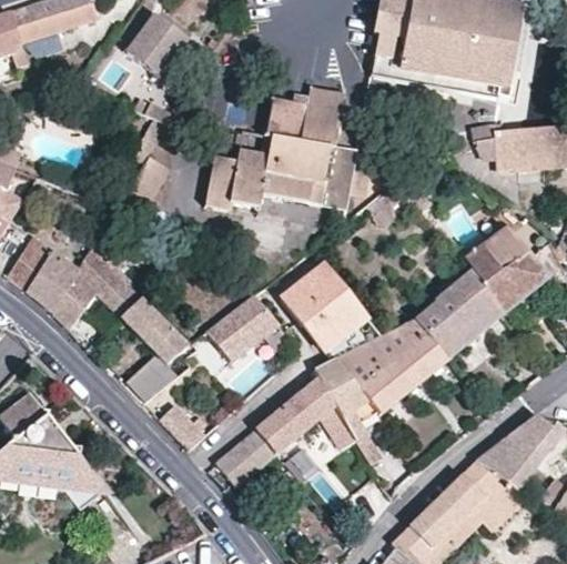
[(99,18),(92,0),(41,0),(11,11),(21,41),(23,41),(99,18)]
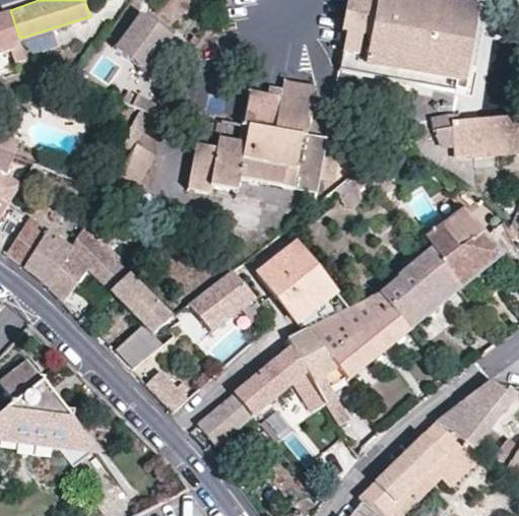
[(463,90),(478,8),(437,0),(347,0),(342,29),(346,30),(343,52),(359,54),(358,61),(455,79),(454,88),(463,90)]
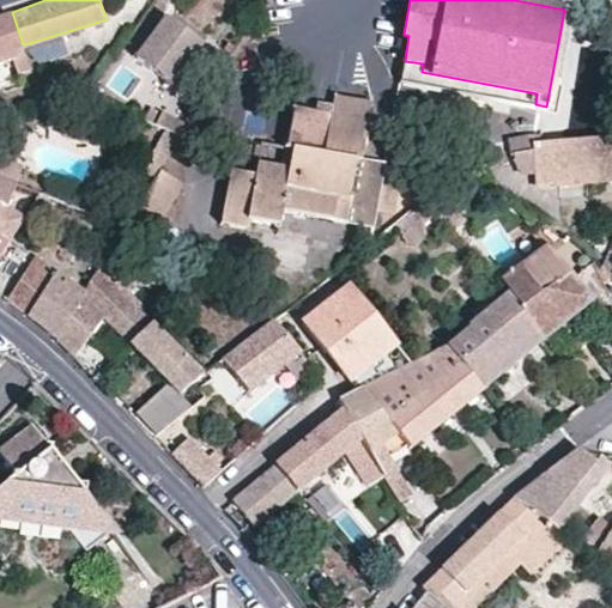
[(23,44),(12,12),(0,14),(0,60),(16,56),(23,44)]
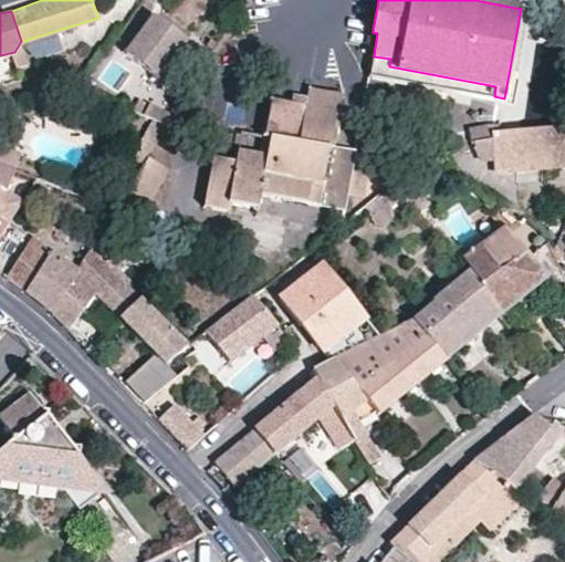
[(160,76),(189,38),(154,12),(126,50),(160,76)]
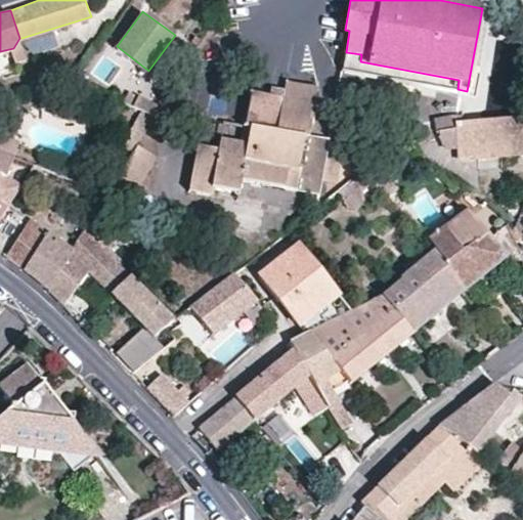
[(200,43),(203,39),(197,35),(193,39),(200,43)]
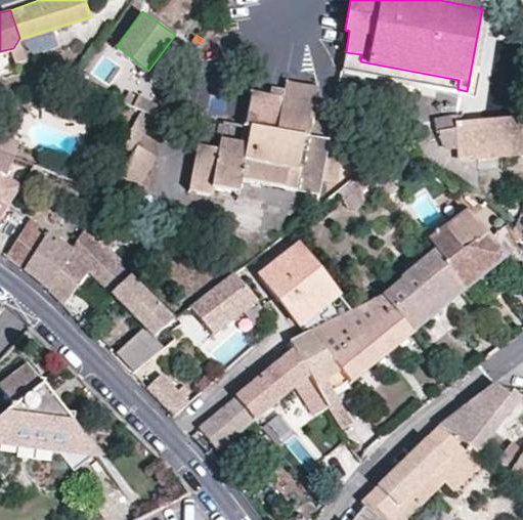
[(28,57),(22,38),(19,38),(13,48),(17,60),(28,57)]
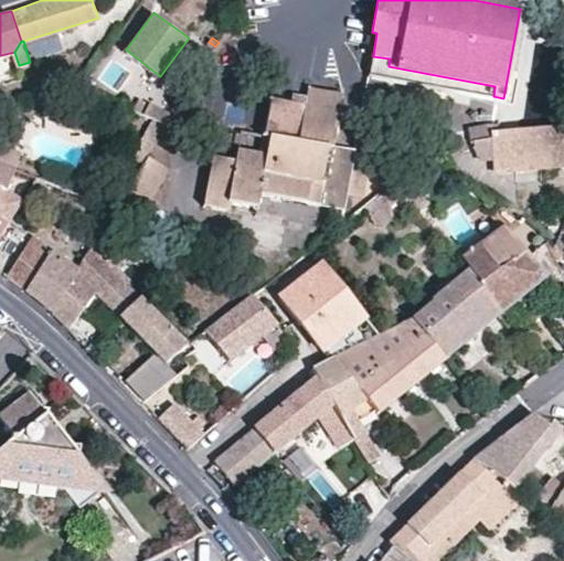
[(495,86),(389,66),(390,59),(373,56),(370,73),(493,96),(495,86)]
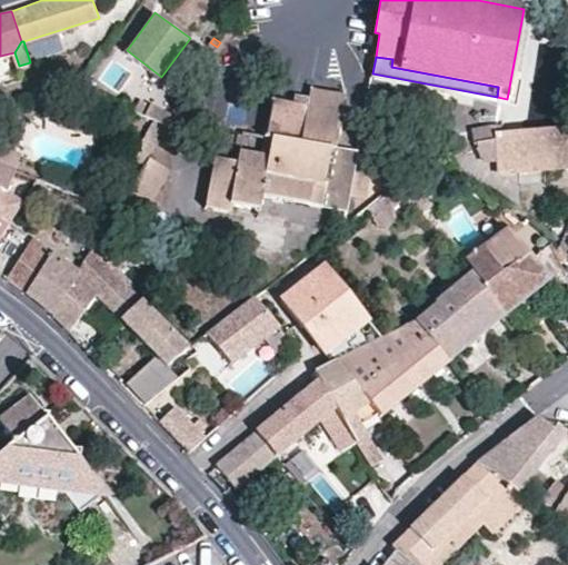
[(344,110),(347,90),(311,85),(308,103),(332,108),(344,110)]
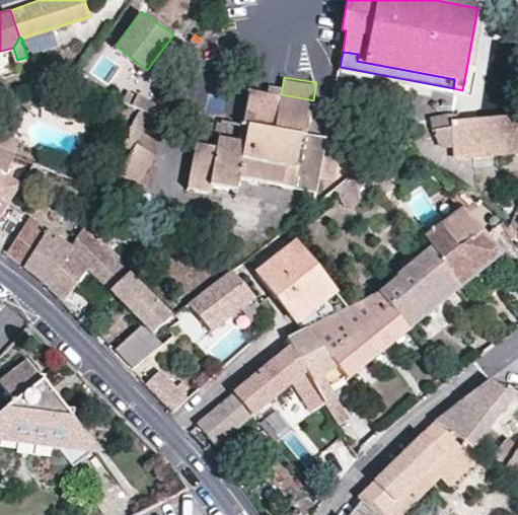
[(157,102),(128,87),(123,97),(141,106),(151,112),(157,102)]
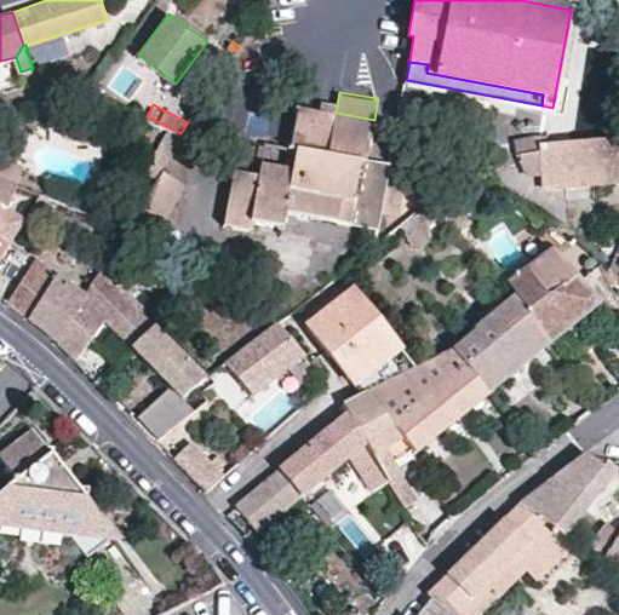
[(379,223),(390,161),(367,157),(356,155),(362,118),(336,113),(298,105),(292,139),(291,147),(297,148),(293,167),(285,166),(262,162),(259,172),(235,167),(224,223),(253,228),(256,218),(285,224),(288,208),(378,228),(379,223)]
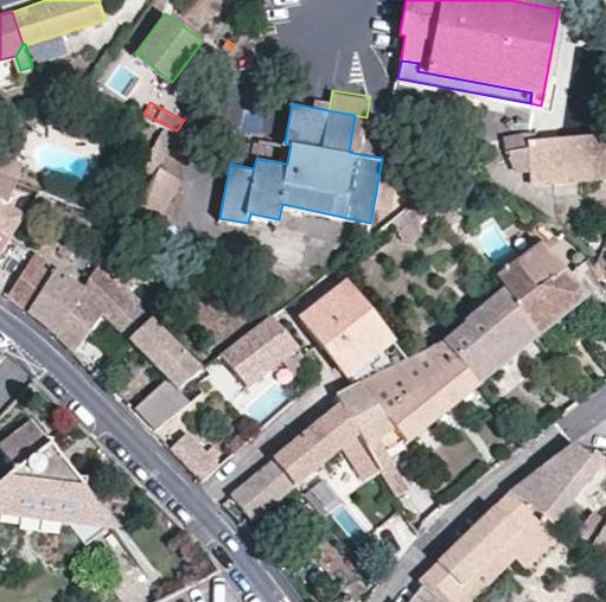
[(359,154),(367,117),(355,115),(349,152),(359,154)]
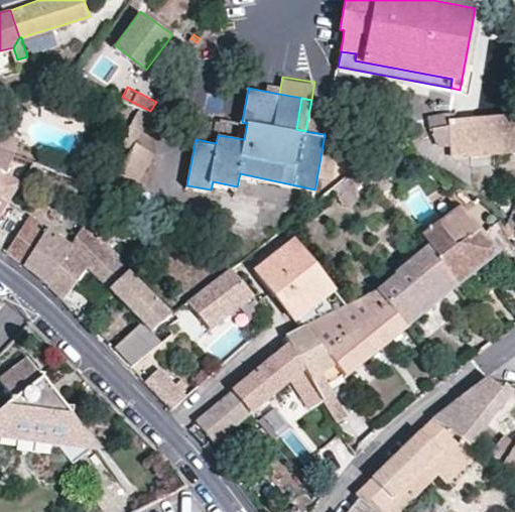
[(130,147),(150,111),(140,106),(120,142),(130,147)]
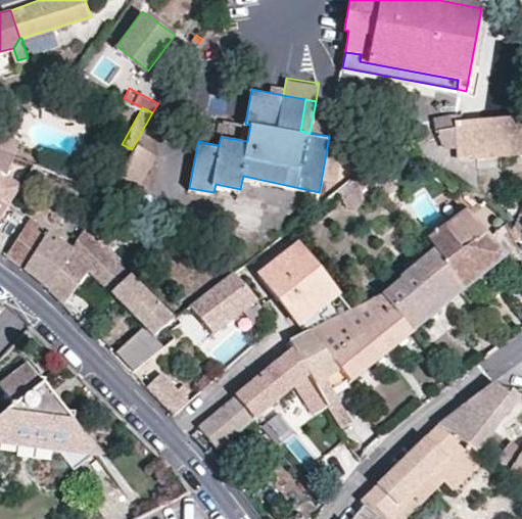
[(521,114),(461,120),(461,113),(452,113),(434,116),(435,123),(436,129),(438,129),(440,138),(443,144),(457,143),(457,154),(521,149),(521,114)]
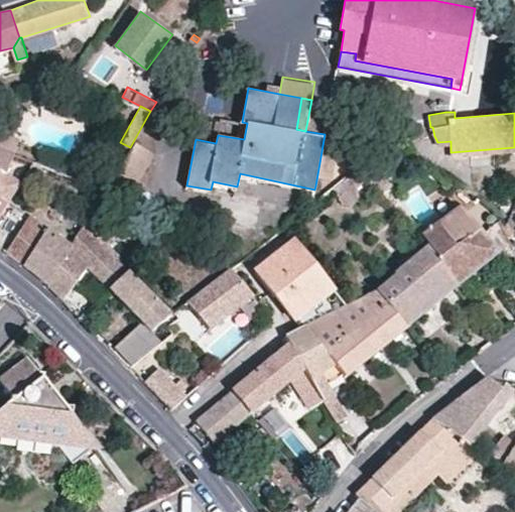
[(244,139),(247,123),(242,122),(240,122),(237,138),(244,139)]
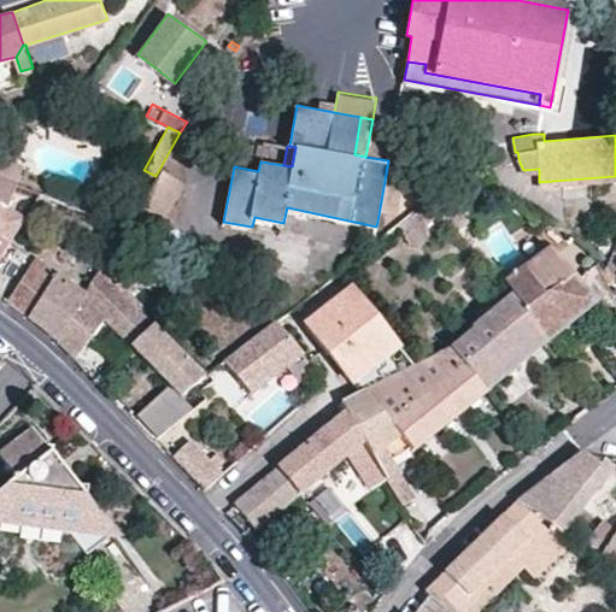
[(0,174),(18,182),(24,164),(0,156),(0,174)]
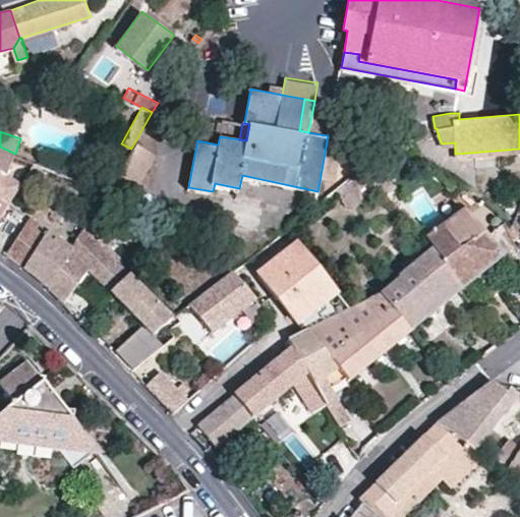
[(132,195),(156,153),(137,142),(114,185),(132,195)]
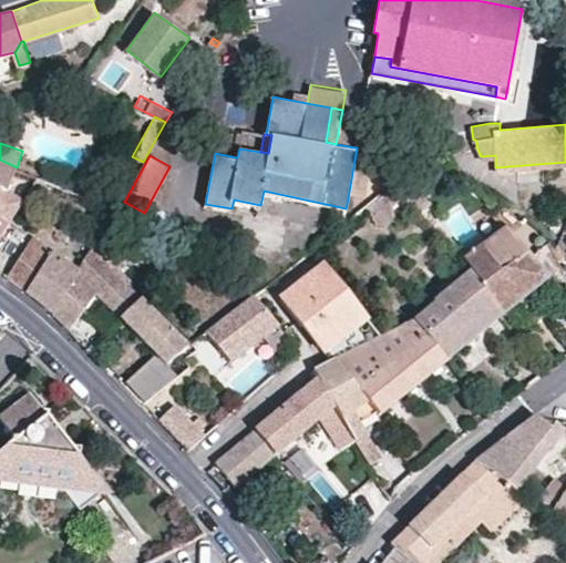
[(8,188),(17,167),(0,160),(0,214),(10,221),(23,198),(8,188)]
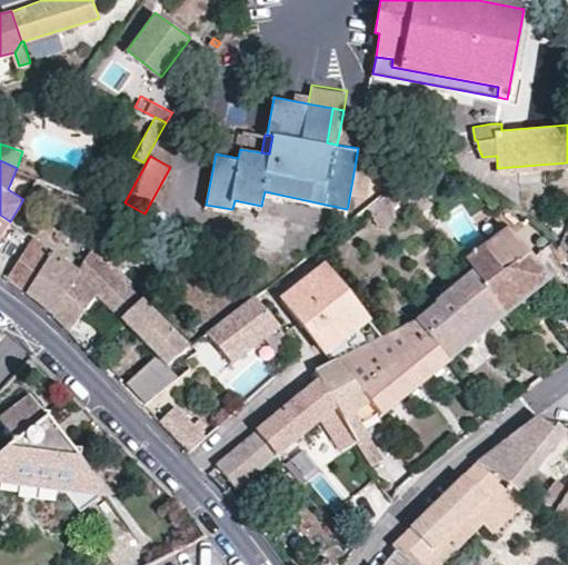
[(418,186),(427,179),(416,166),(395,182),(407,196),(419,209),(430,198),(418,186)]
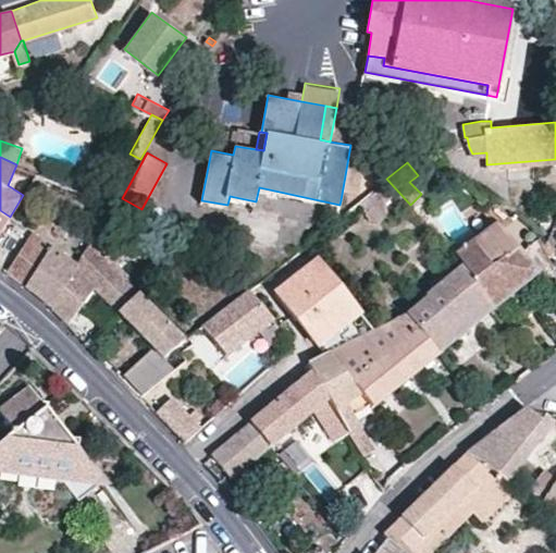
[(36,191),(46,175),(37,172),(28,186),(36,191)]
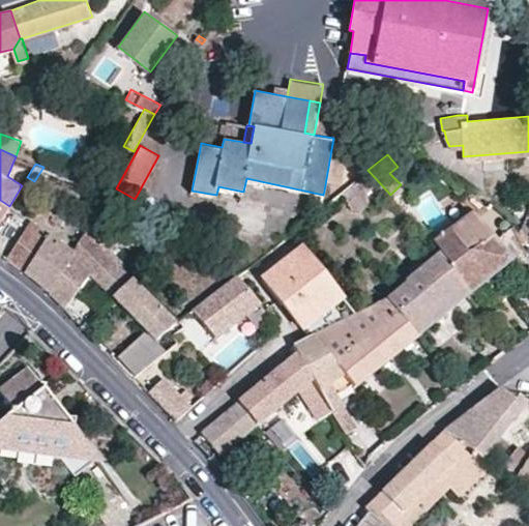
[(342,191),(353,181),(364,173),(357,164),(324,191),(323,195),(321,207),(342,191)]
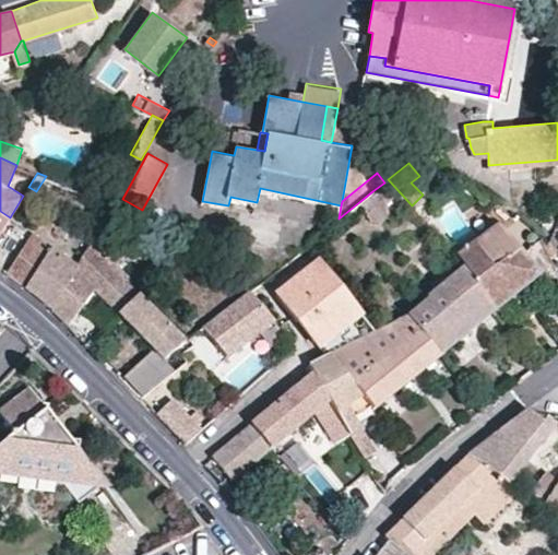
[(383,205),(400,192),(388,179),(384,182),(372,191),(383,205)]
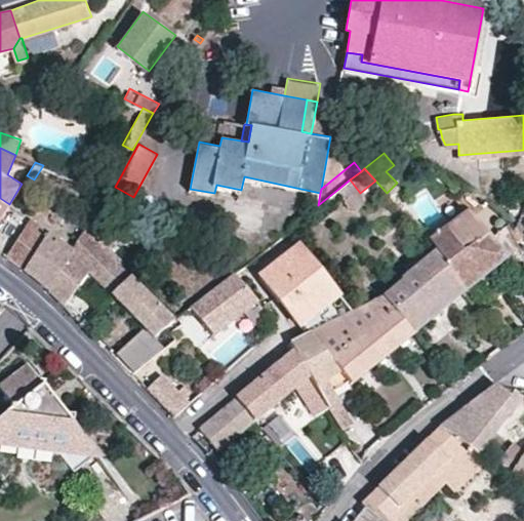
[(360,193),(350,179),(338,189),(354,209),(366,200),(360,193)]
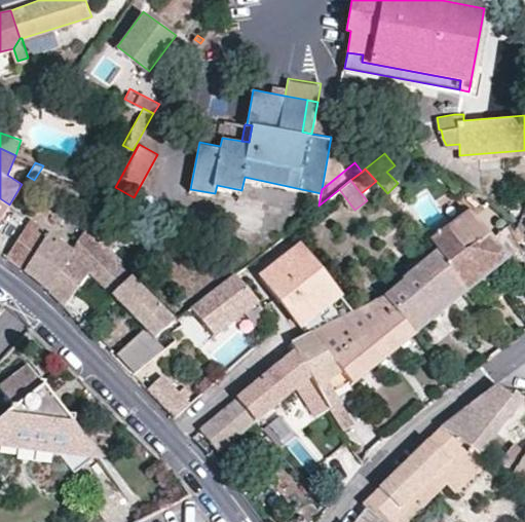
[(9,204),(0,198),(0,217),(1,218),(9,204)]
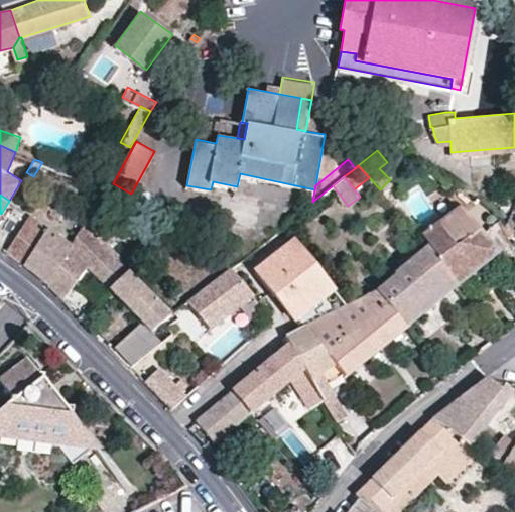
[(505,226),(501,219),(483,233),(462,206),(443,219),(427,231),(422,235),(424,237),(429,244),(459,283),(496,253),(507,266),(514,258),(514,248),(509,235),(505,226)]
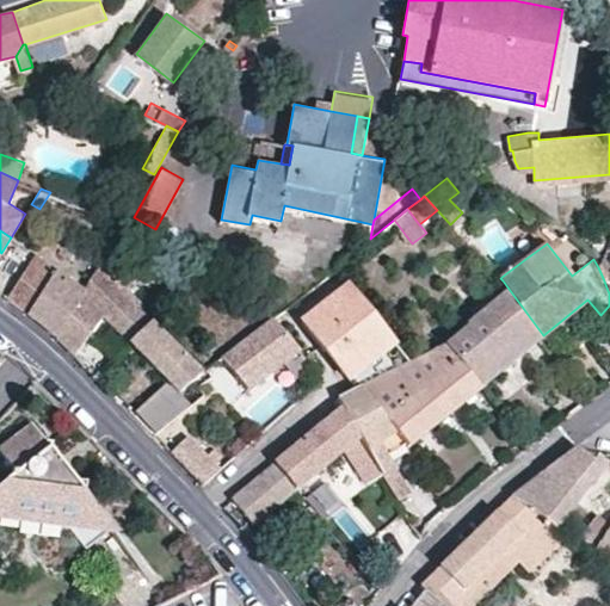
[(506,273),(525,259),(519,251),(500,265),(506,273)]
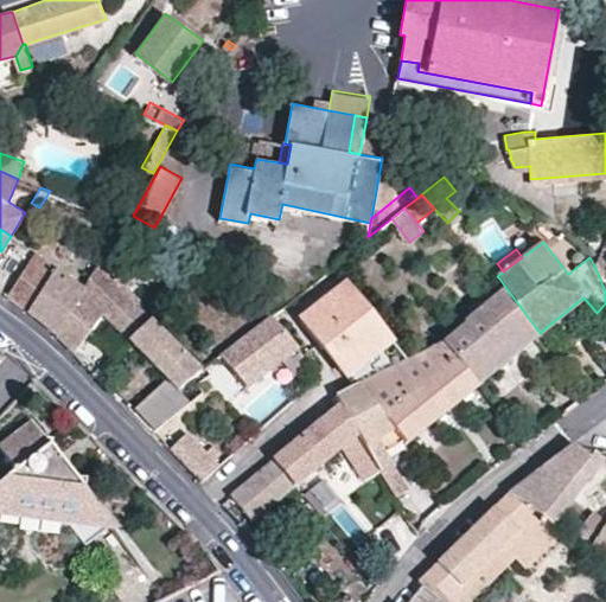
[(605,251),(601,250),(594,266),(599,276),(605,273),(605,251)]
